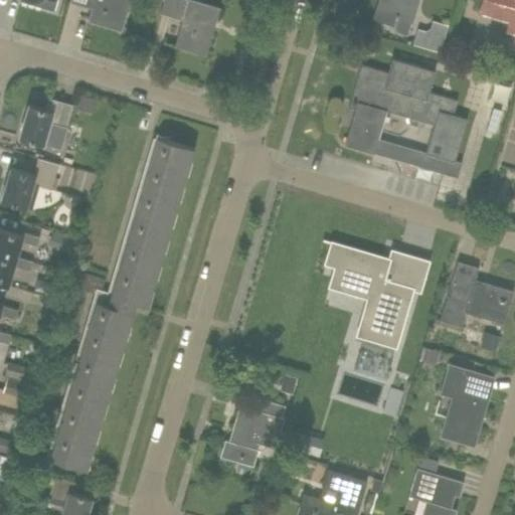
[(20,0),(54,10),(57,0),(20,0)]
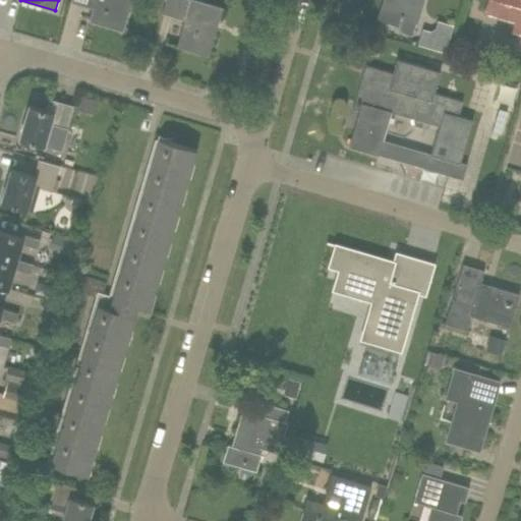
[(71,0),(71,1),(94,7),(90,20),(123,31),(131,0),(71,0)]
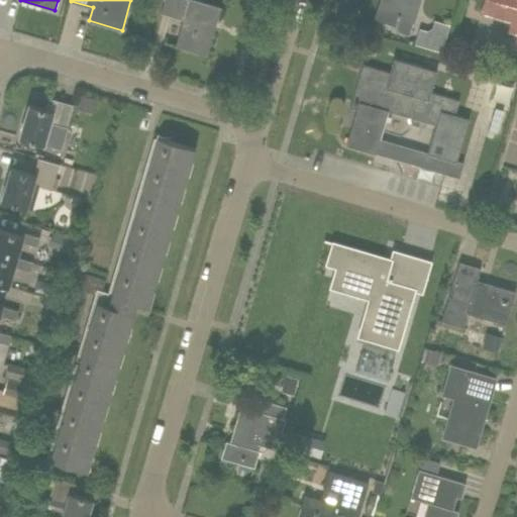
[(175,45),(207,55),(221,7),(197,0),(165,0),(162,13),(183,19),(175,45)]
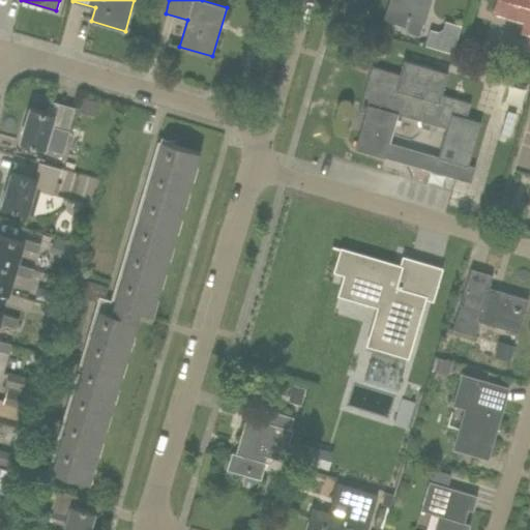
[(409,17),(422,21),(428,0),(389,0),(384,17),(403,23),(403,24),(406,25),(409,17)]
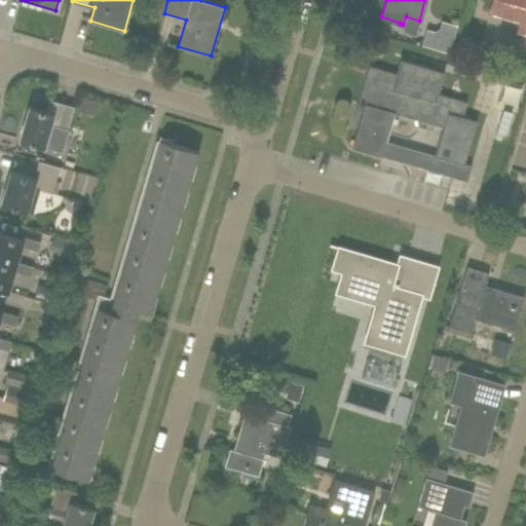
[(525,0),(493,0),(489,12),(518,21),(516,30),(525,33),(525,0)]
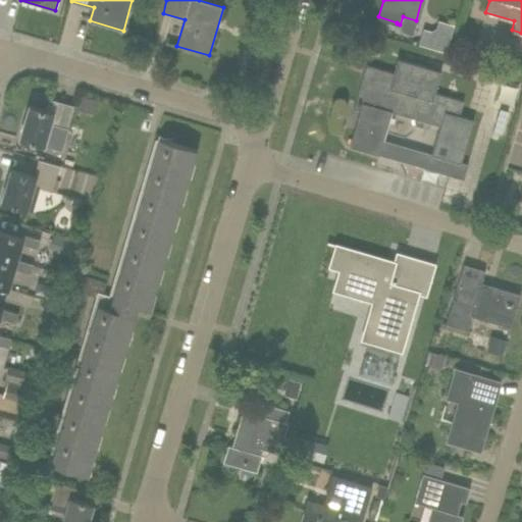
[(446,52),(454,24),(437,19),(435,28),(430,30),(422,28),(418,44),(446,52)]
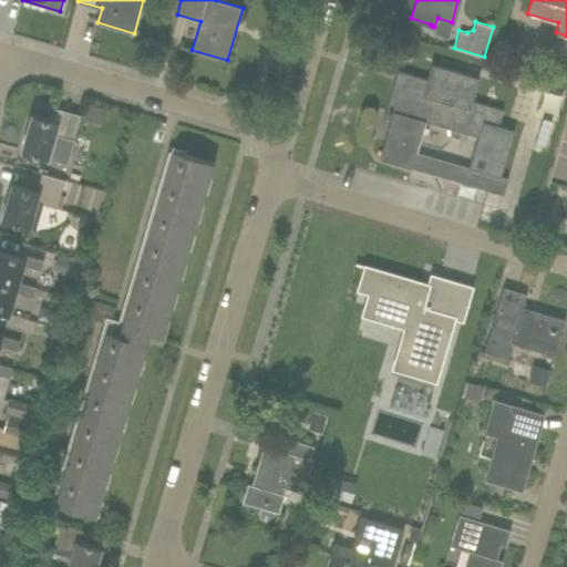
[(397,69),(382,117),(390,120),(379,156),(487,189),(502,194),(507,177),(500,175),(513,131),(497,125),(502,110),(471,101),(477,78),(431,64),(426,79),(397,69)]
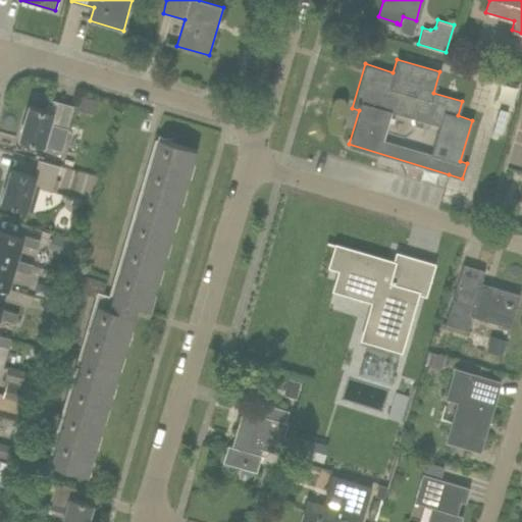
[(94,115),(98,100),(83,95),(77,111),(94,115)]
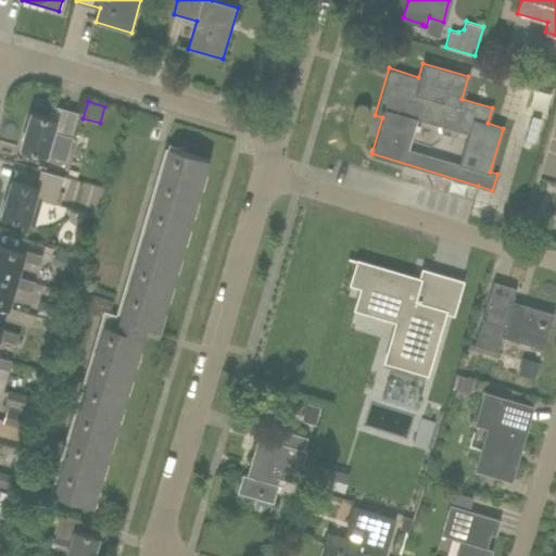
[(73,136),(72,136),(78,112),(52,104),(49,117),(32,112),(22,147),(47,154),(66,160),(73,136)]
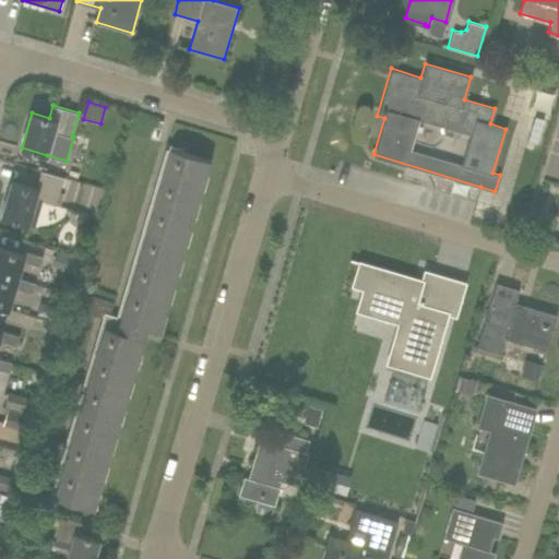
[(173,333),(215,158),(168,147),(127,317),(108,312),(63,499),(106,510),(150,328),(173,333)]
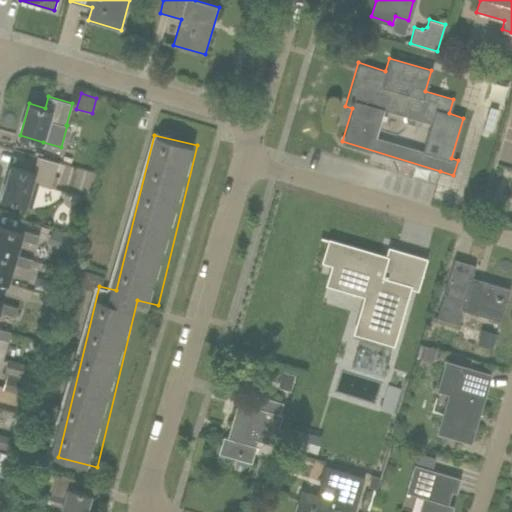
[(34,182),(51,187),(59,163),(40,157),(35,173),(10,166),(1,197),(27,205),(34,182)]
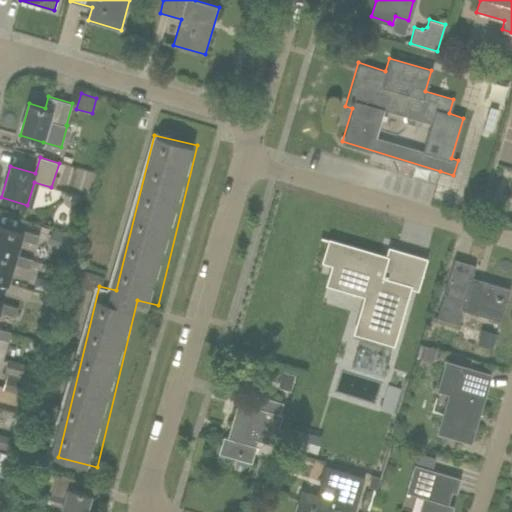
[(79,210),(84,198),(73,193),(70,200),(73,207),(79,210)]
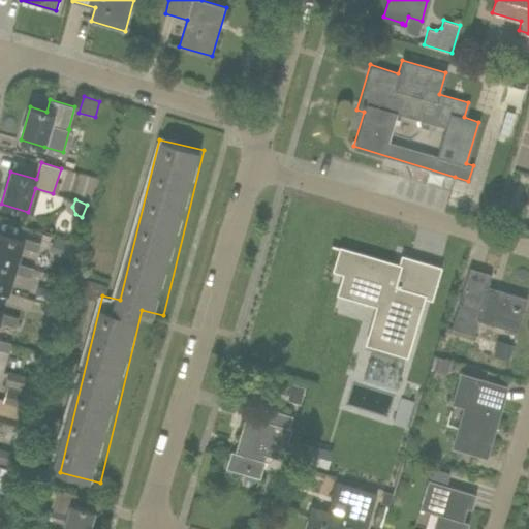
[(0,234),(0,261),(17,267),(18,263),(22,248),(38,252),(41,244),(24,239),(23,241),(0,234)]
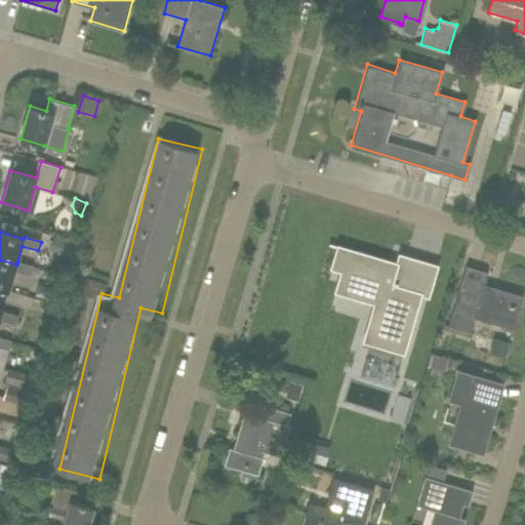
[(49,250),(72,257),(76,242),(53,236),(49,250)]
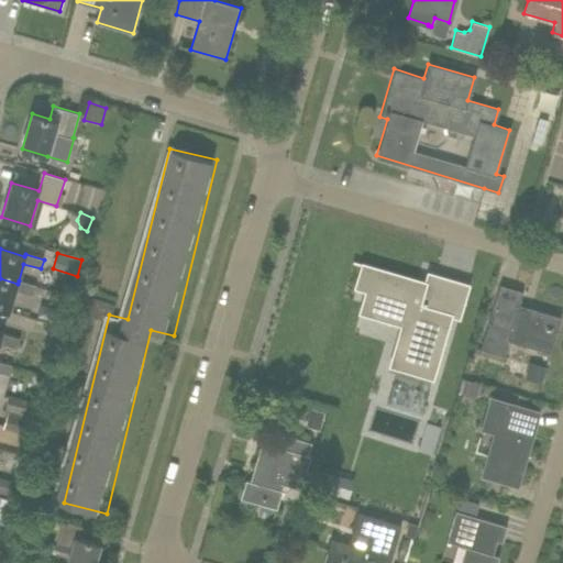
[(457,316),(467,283),(428,272),(423,286),(414,283),(415,277),(362,262),(354,285),(365,288),(359,310),(401,322),(389,364),(431,376),(450,313),(457,316)]
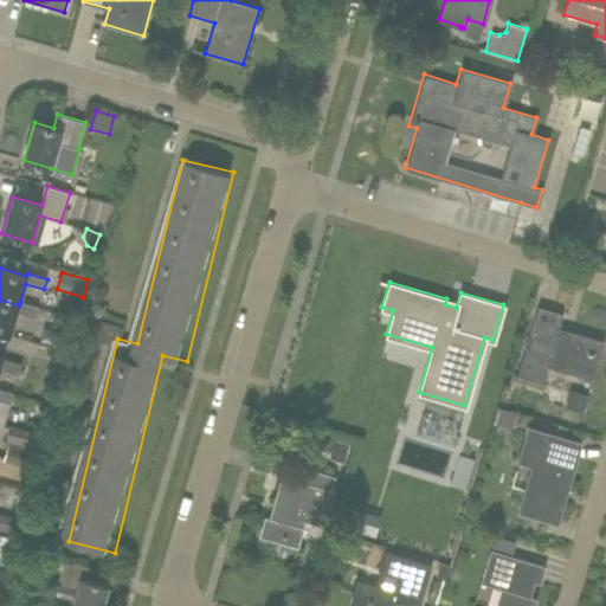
[(19,305),(0,300),(0,331),(10,335),(17,313),(36,317),(39,307),(20,302),(19,305)]
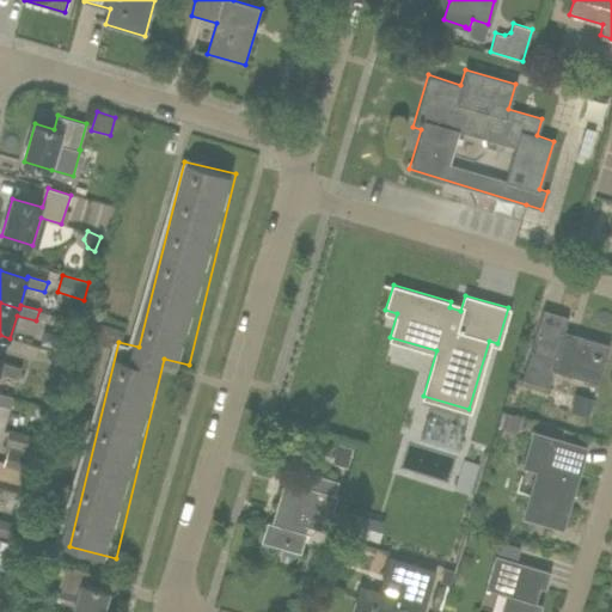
[(552,363),(598,378),(609,343),(564,329),(568,316),(543,307),(521,378),(546,385),(552,363)]
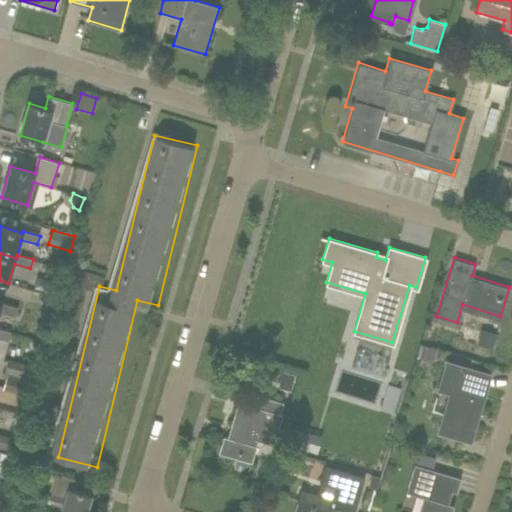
[(51,268),(48,279),(58,282),(61,271),(51,268)]
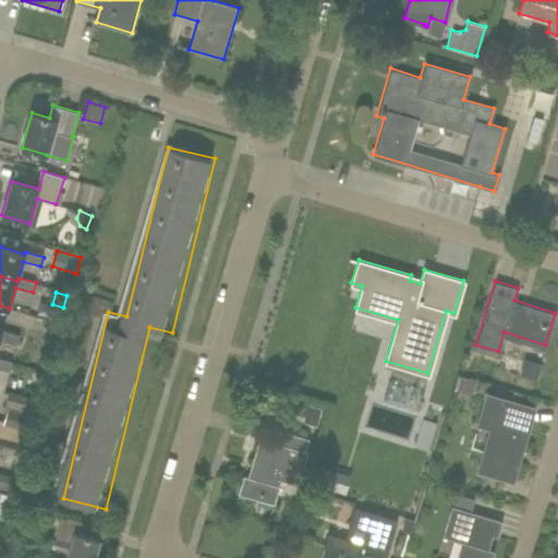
[(0,340),(17,346),(20,336),(1,330),(0,334),(0,332),(0,340)]
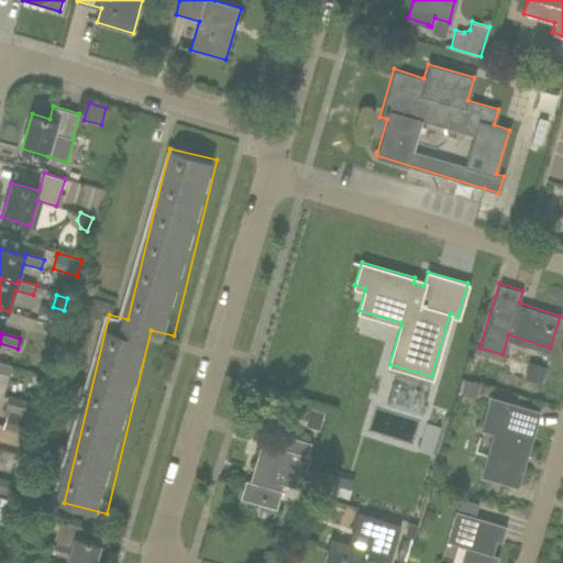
[(12,366),(0,362),(0,372),(10,375),(12,366)]
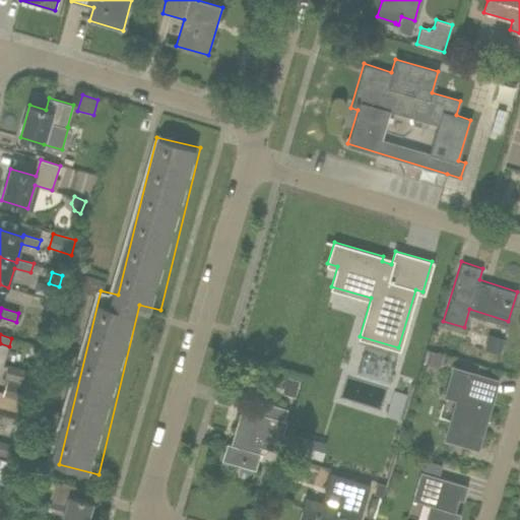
[(501,352),(505,338),(489,334),(484,348),(501,352)]
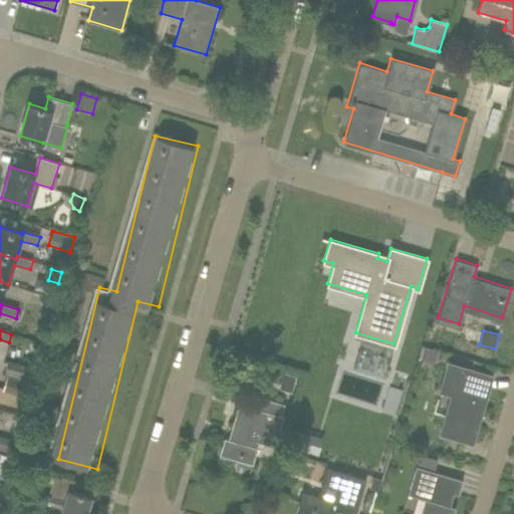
[(392,357),(359,348),(353,368),(384,378),(392,357)]
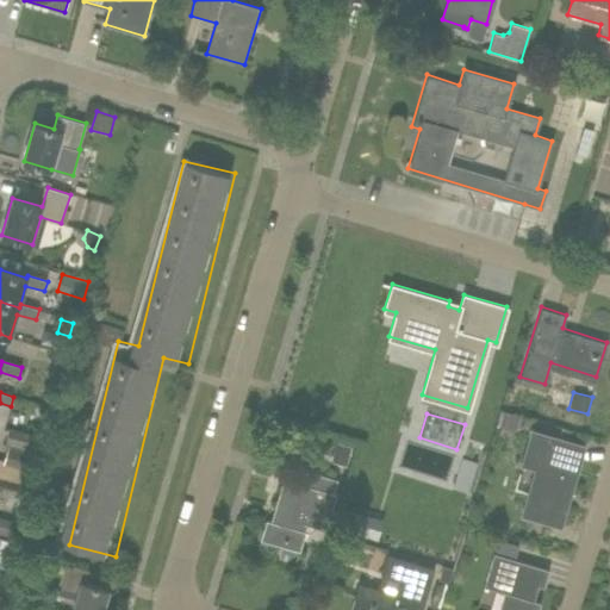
[(4,462),(32,471),(42,437),(11,428),(6,443),(10,444),(4,462)]
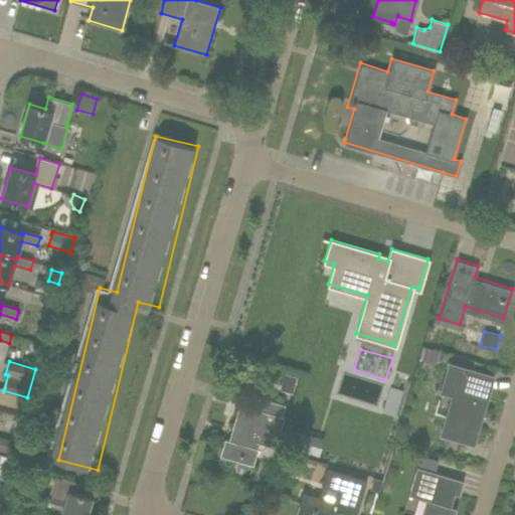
[(473,443),(487,395),(493,374),(449,361),(441,389),(453,393),(441,434),(473,443)]
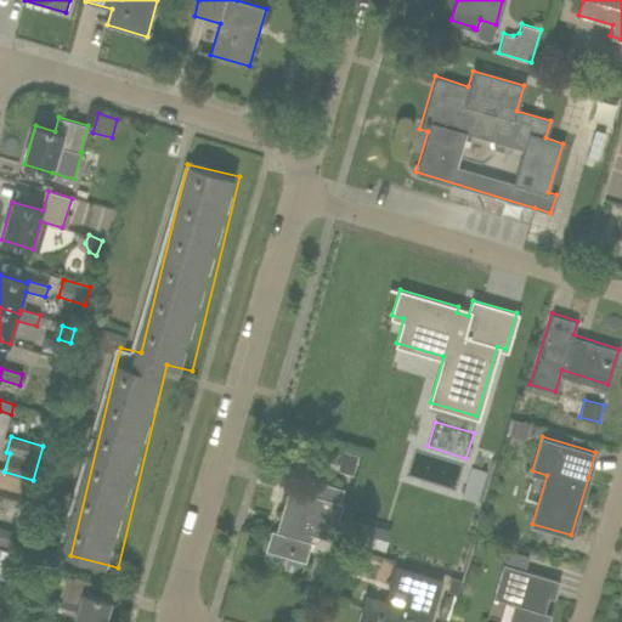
[(358,456),(343,451),(337,469),(354,474),(358,456)]
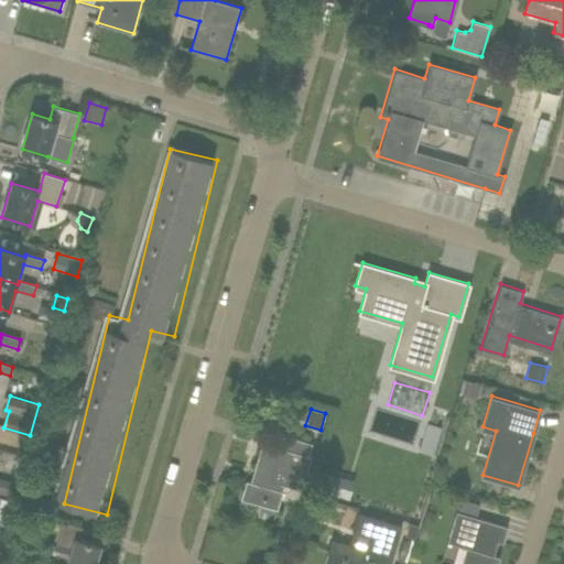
[(307,455),(312,442),(282,433),(279,444),(262,440),(251,479),(247,478),(241,497),(278,508),(284,485),(297,488),(301,476),(305,477),(312,456),(307,455)]
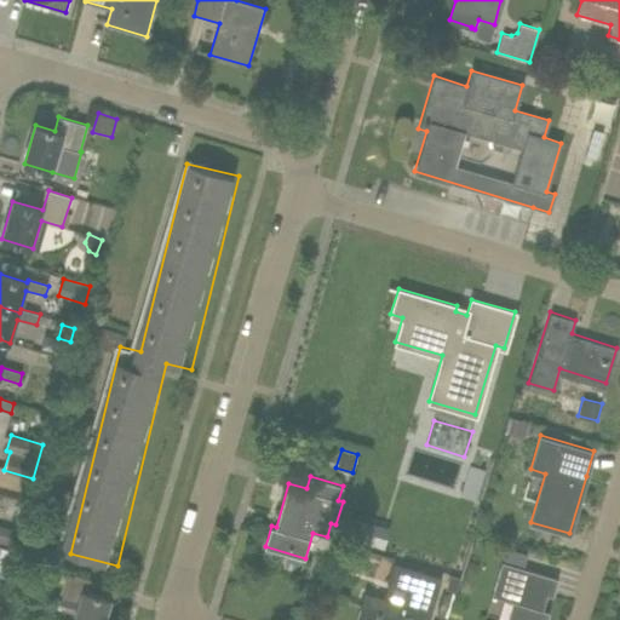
[(352,518),(346,537),(374,544),(379,526),(352,518)]
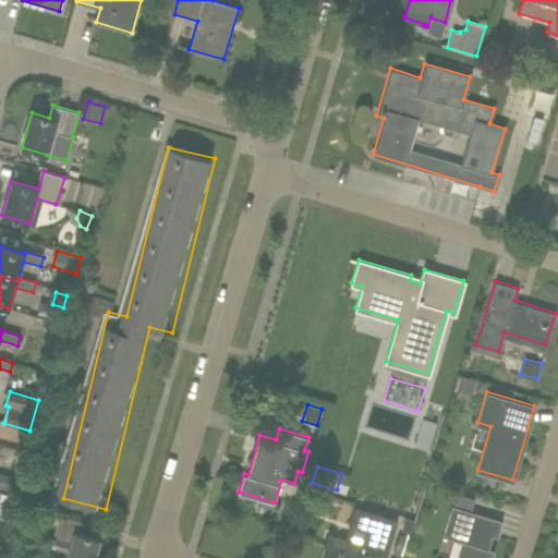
[(0,487),(9,490),(13,475),(0,471),(0,487)]
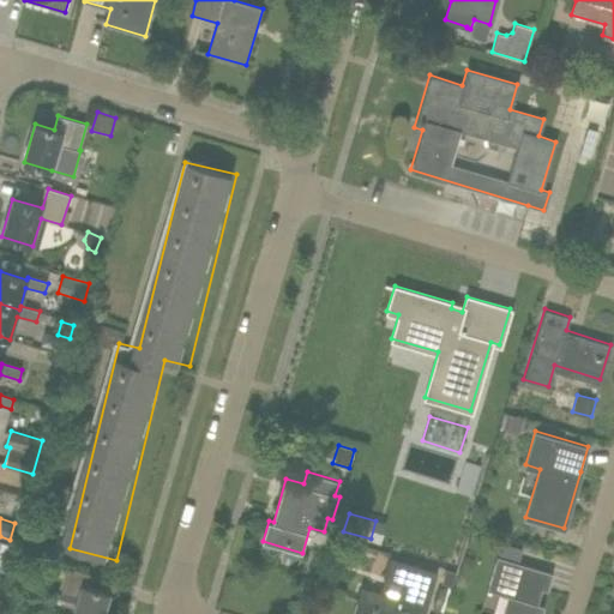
[(542,588),(548,589),(553,572),(495,555),(486,589),(507,595),(501,613),(541,613),(545,603),(537,602),(542,588)]
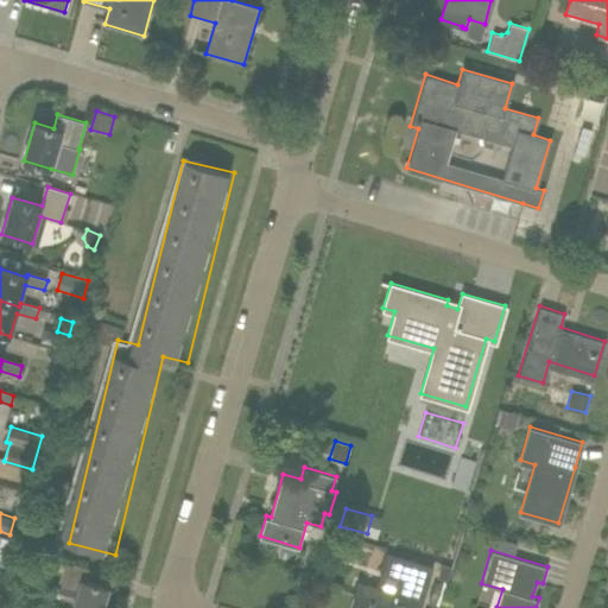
[(419,607),(434,565),(385,551),(379,571),(386,572),(381,587),(358,580),(348,607),(419,607)]
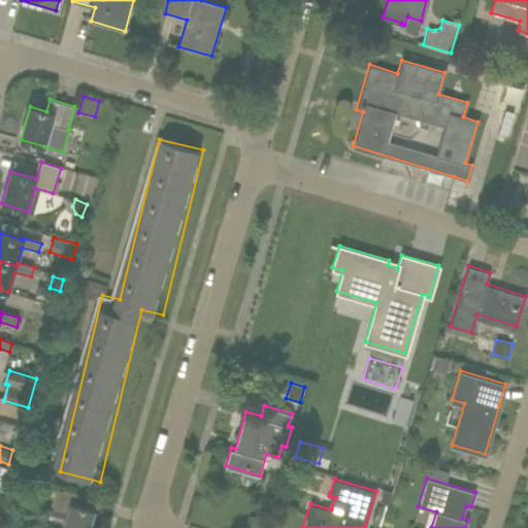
[(64,527),(90,527),(95,510),(74,504),(77,495),(57,489),(51,507),(69,513),(64,527)]
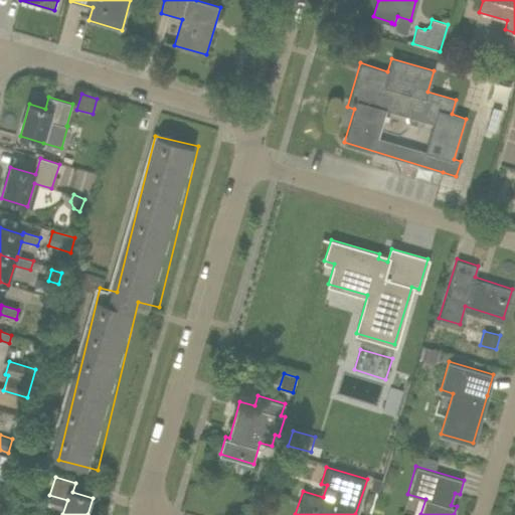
[(380,493),(384,480),(375,478),(371,490),(380,493)]
